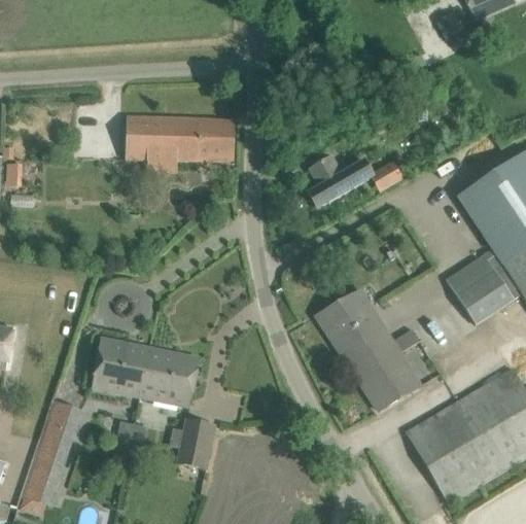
[(465,0),(469,9),(488,0),(465,0)]
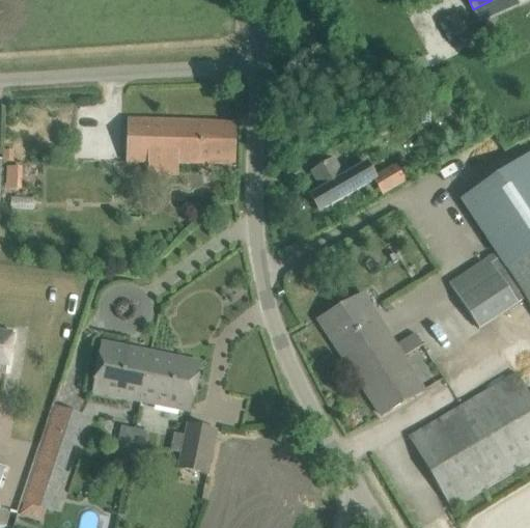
[(438,20),(449,44),(467,35),(456,11),(438,20)]
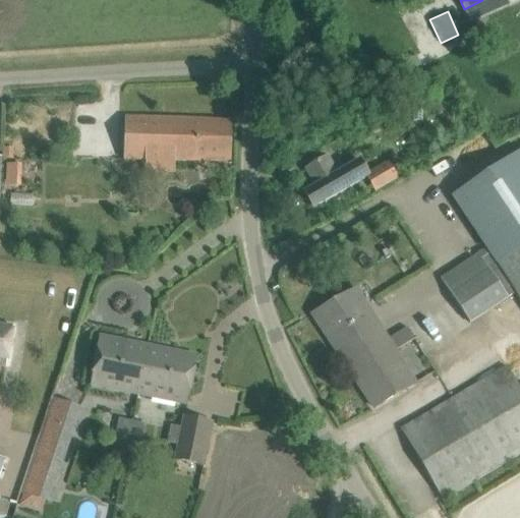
[(230,160),(231,118),(124,115),(123,157),(230,160)]
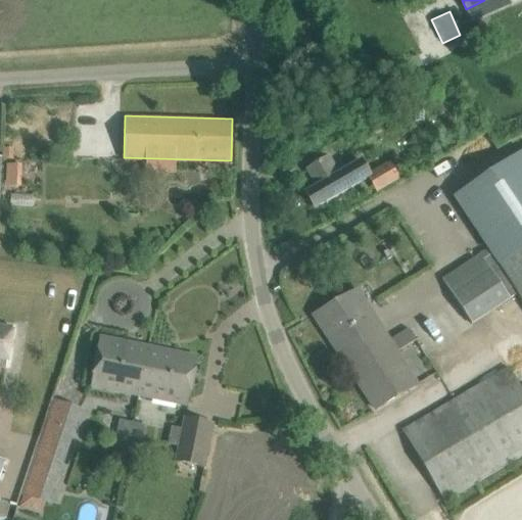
[(521,148),(453,194),(487,246),(518,291),(521,297),(521,148)]
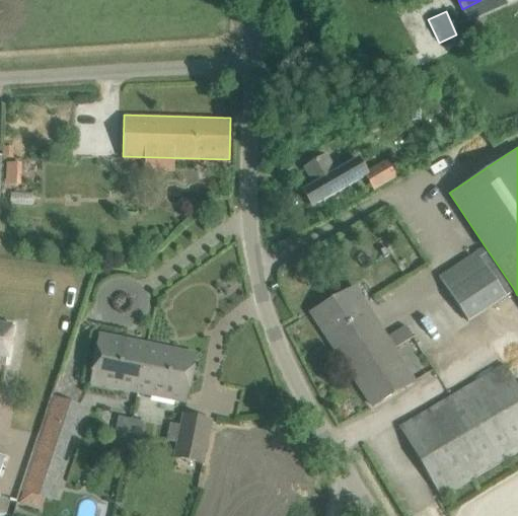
[(354,180),(368,172),(371,170),(370,167),(362,154),(334,170),(324,154),(303,166),(313,183),(300,191),(309,207),(321,200),(331,194),(339,190),(354,180)]
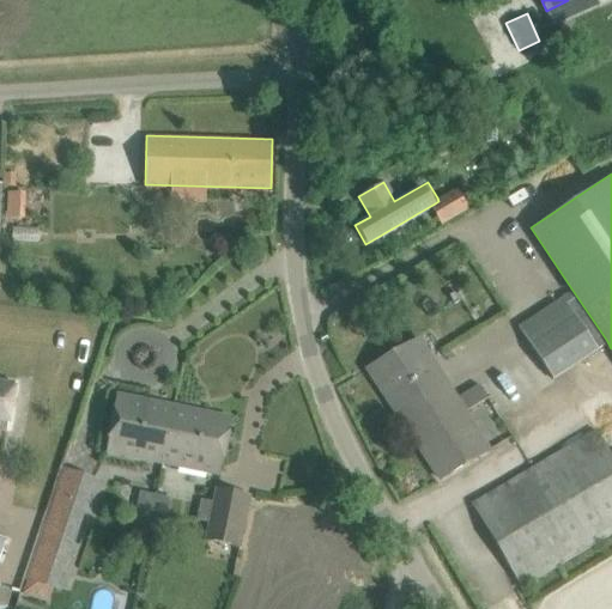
[(438,201),(435,203),(444,220),(471,205),(459,184),(437,198),(438,201)]
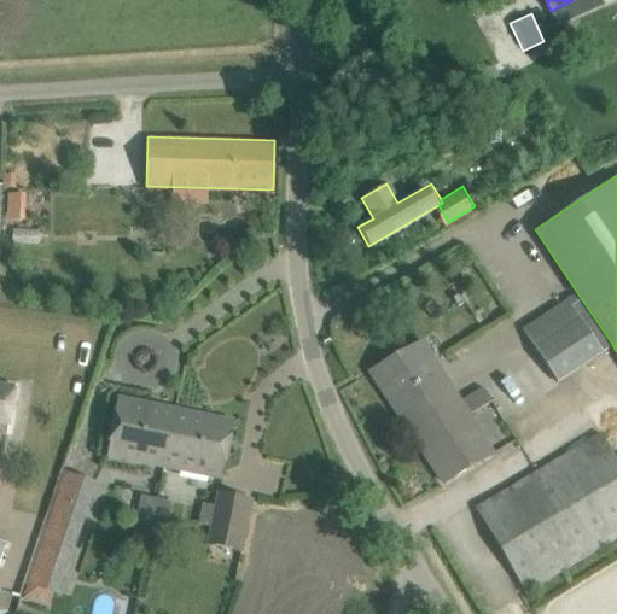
[(7,189),(7,217),(25,216),(24,189),(7,189)]
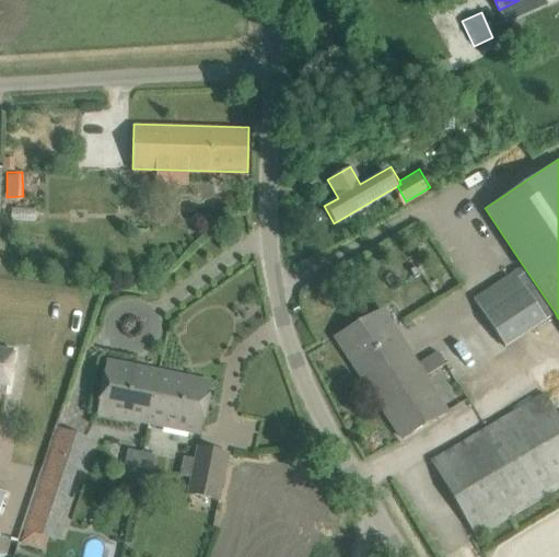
[(474,298),(504,345),(554,312),(522,264),(474,298)]
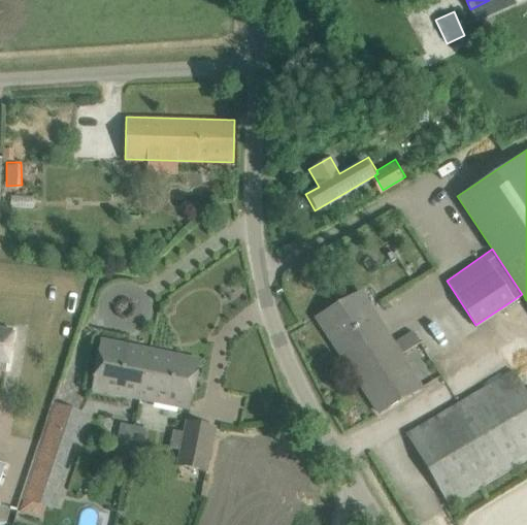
[(359,291),(316,317),(379,411),(420,386),(359,291)]
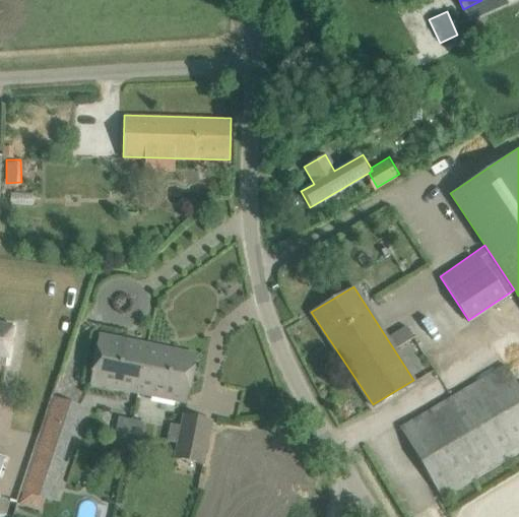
[(0,364),(4,365),(10,326),(0,323),(0,364)]
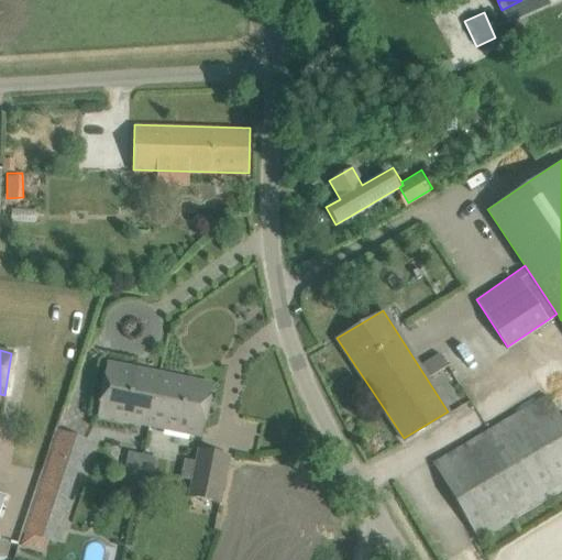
[(107,372),(99,415),(147,424),(179,430),(201,435),(211,383),(190,379),(158,372),(109,362),(107,372)]
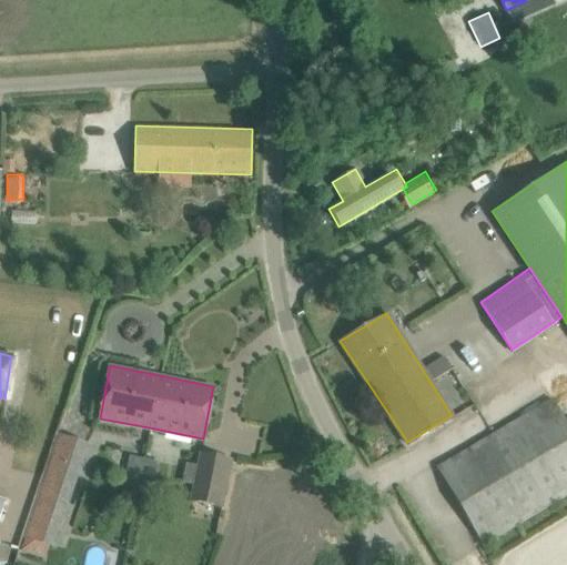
[(437,465),(483,543),(566,492),(566,417),(554,395),(437,465)]
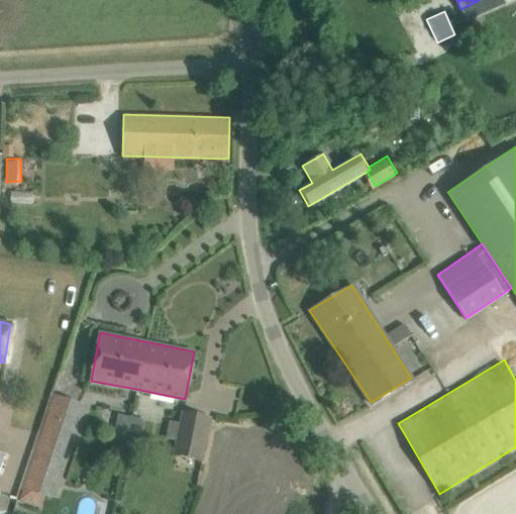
[(80,402),(53,393),(21,487),(48,496),(80,402)]
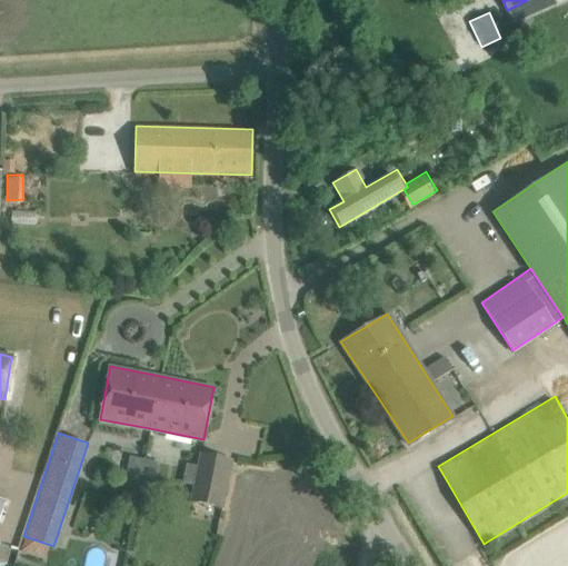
[(225,507),(235,457),(201,450),(190,499),(225,507)]
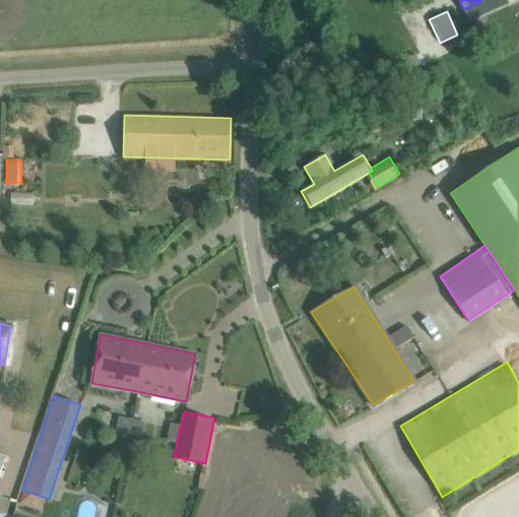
[(139,440),(142,419),(121,415),(117,436),(139,440)]
